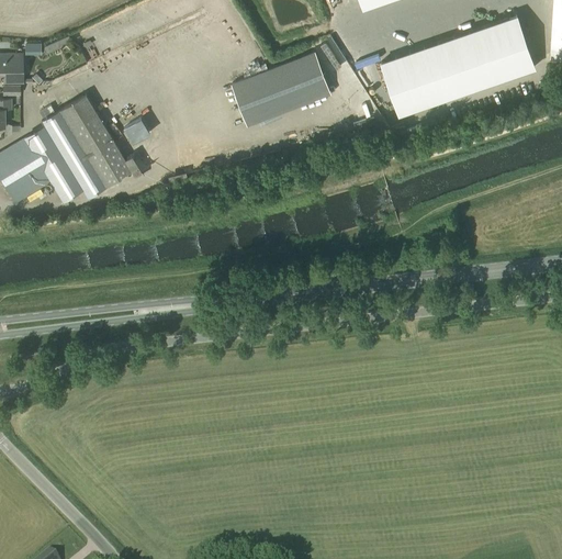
[(358,0),(362,11),(393,0),(358,0)]
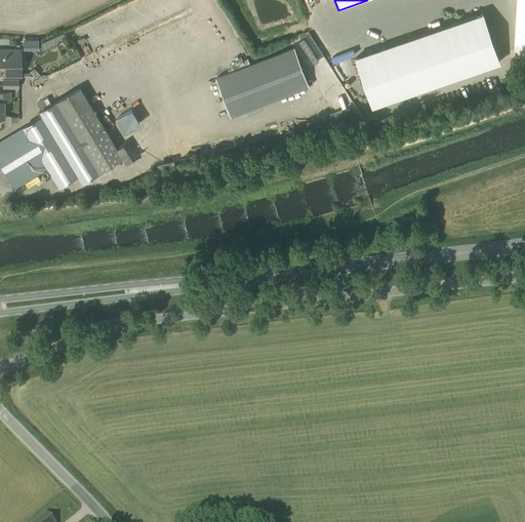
[(524,0),(516,0),(513,55),(524,56),(524,0)]
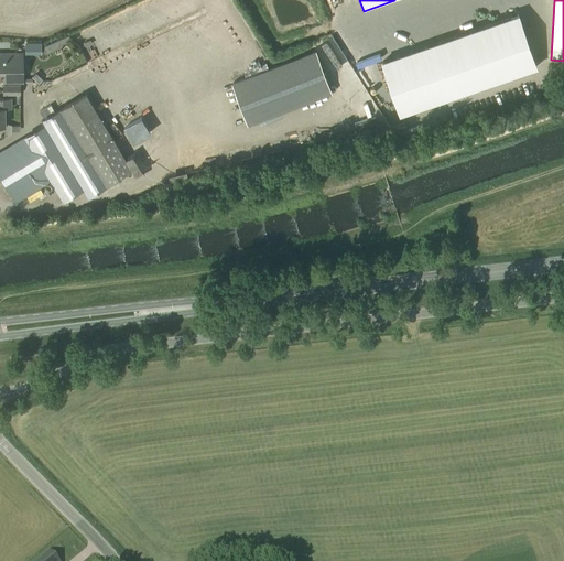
[(382,65),(400,117),(537,69),(518,18),(382,65)]
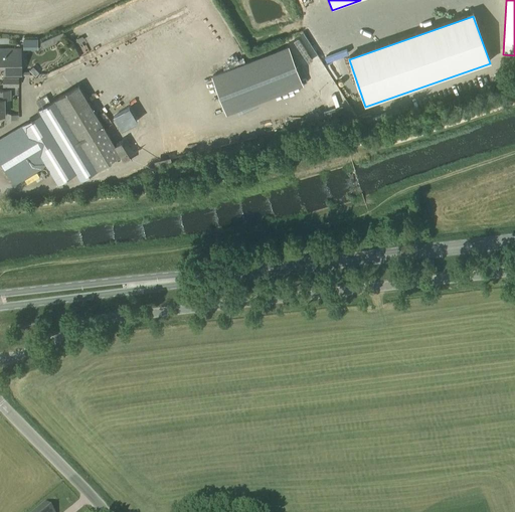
[(53,40),(55,44),(64,40),(62,35),(53,40)]
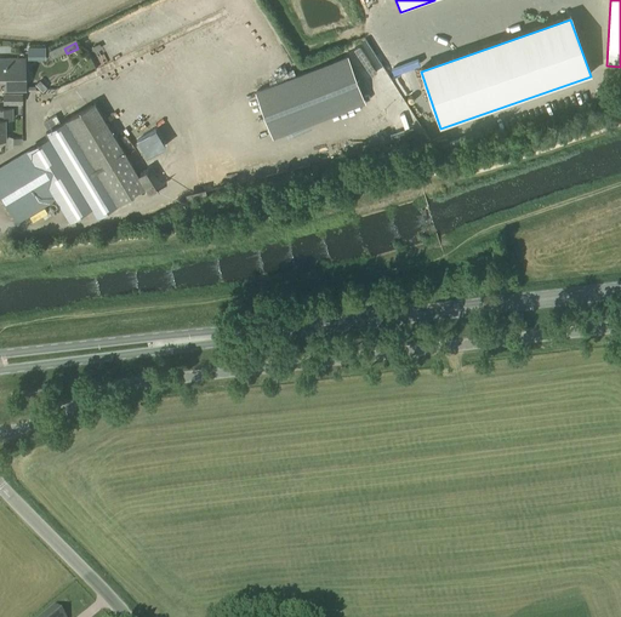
[(256,95),(273,141),(364,106),(347,61),(256,95)]
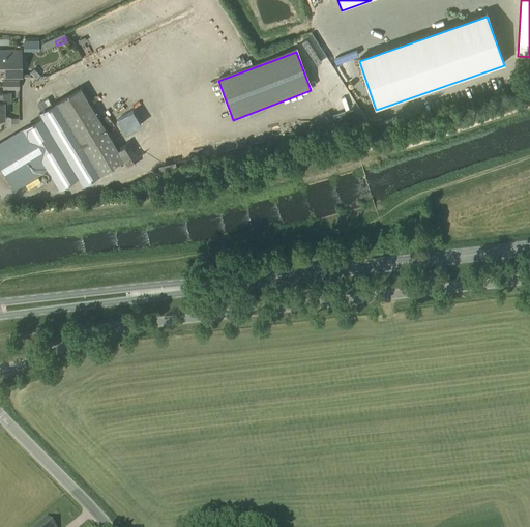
[(21,80),(20,53),(3,53),(3,59),(0,59),(0,75),(4,76),(4,81),(21,80)]
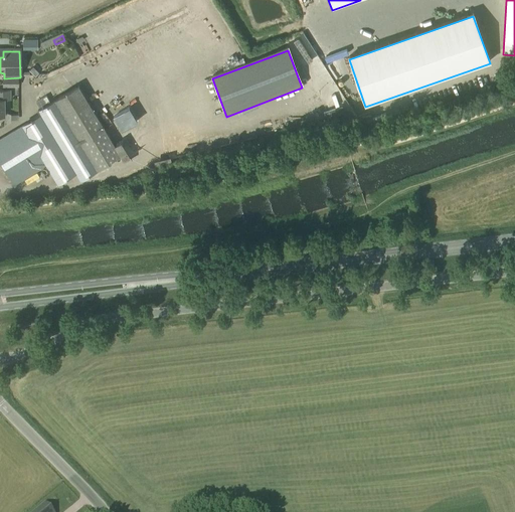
[(2,90),(19,90),(19,80),(2,80),(2,90)]
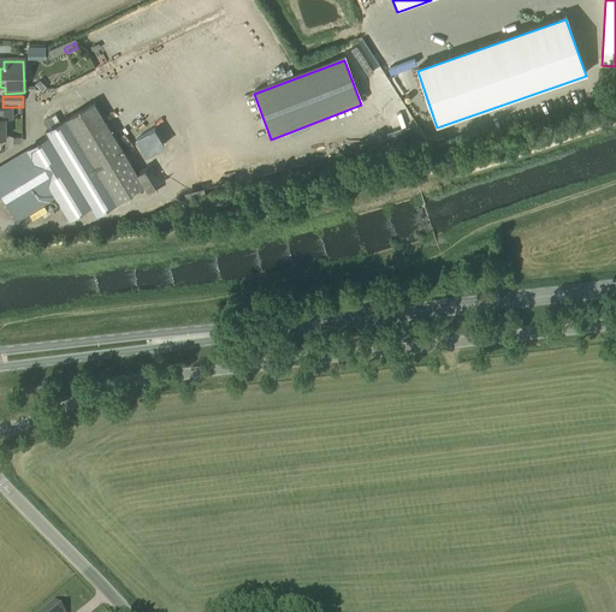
[(114,138),(94,105),(65,123),(69,129),(0,168),(0,194),(18,224),(57,201),(69,223),(92,209),(96,218),(102,214),(104,217),(114,211),(112,207),(129,197),(144,189),(148,195),(155,190),(144,172),(137,176),(120,148),(124,146),(118,136),(114,138)]
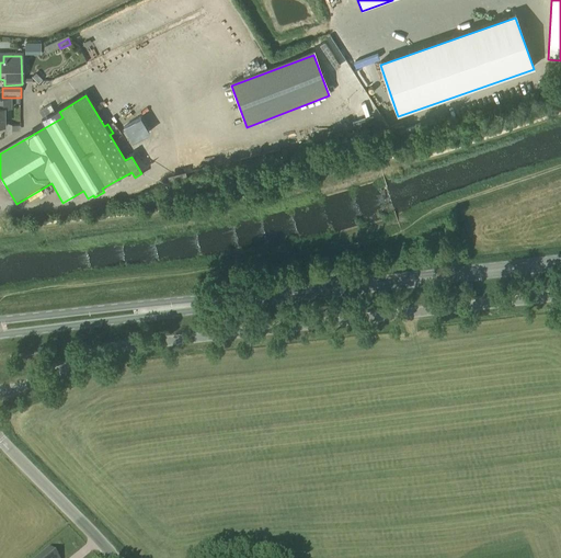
[(12,137),(12,128),(6,126),(4,126),(4,112),(11,112),(11,101),(0,101),(0,128),(4,128),(4,141),(6,141),(12,137)]
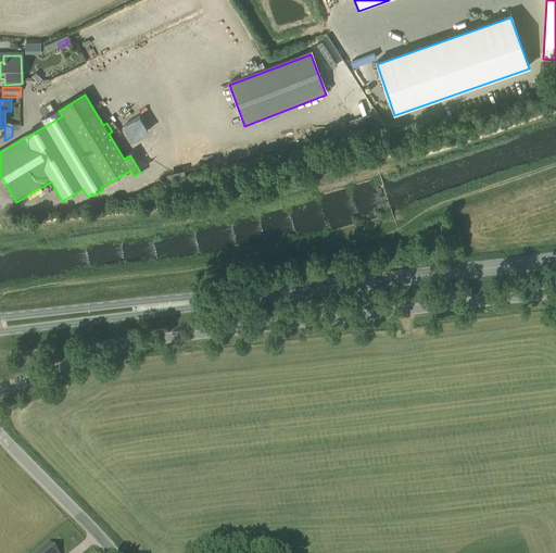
[(352,113),(343,117),(350,128),(357,124),(352,113)]
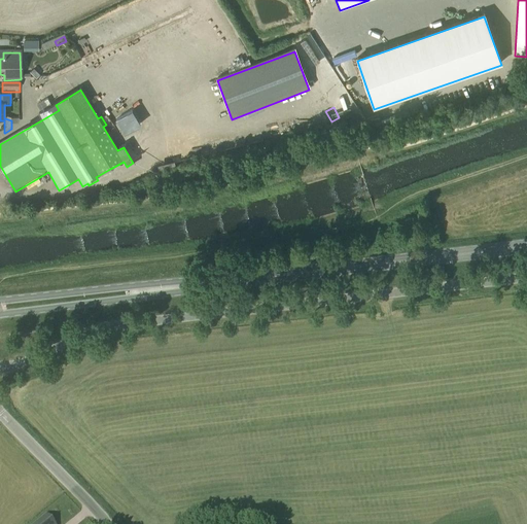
[(137,125),(138,125),(132,114),(120,121),(131,138),(141,131),(137,125)]
